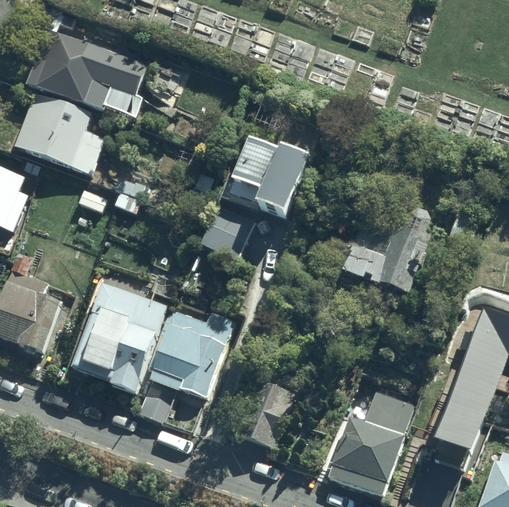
[(29,83),(102,110),(104,106),(136,118),(143,98),(136,95),(147,64),(48,29),(29,83)]
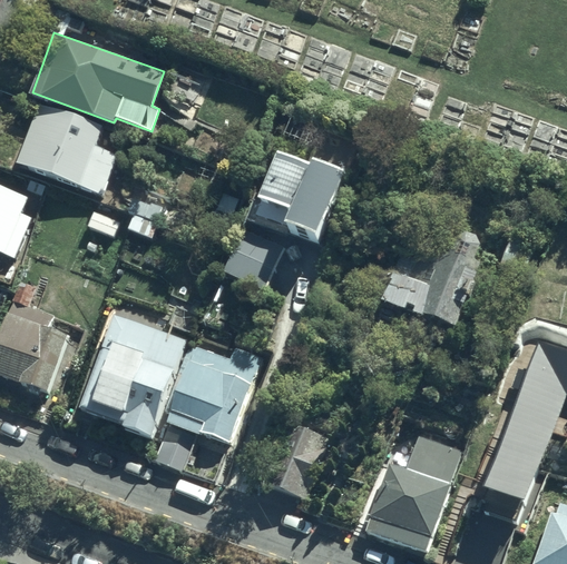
[(206,73),(173,61),(162,94),(185,114),(191,100),(196,101),(206,73)]
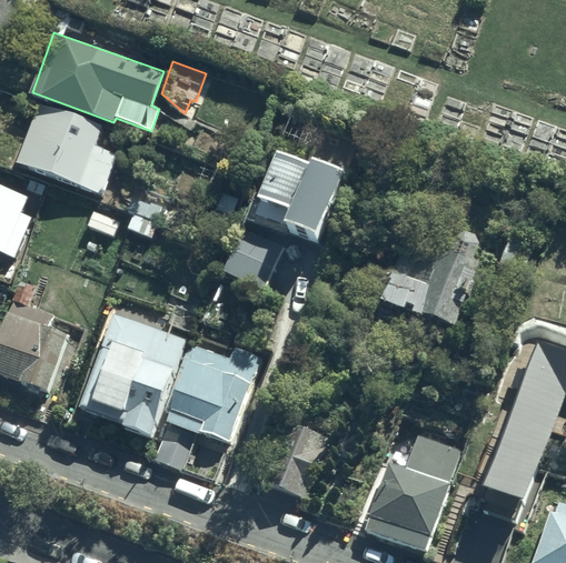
[(101,126),(38,103),(17,161),(101,191),(116,151),(95,144),(101,126)]
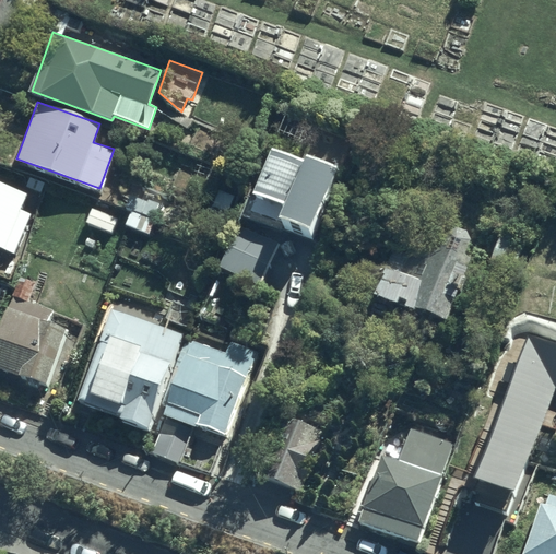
[(306,165),(272,153),(255,200),(257,200),(252,213),(315,236),(339,172),(307,160),(306,165)]
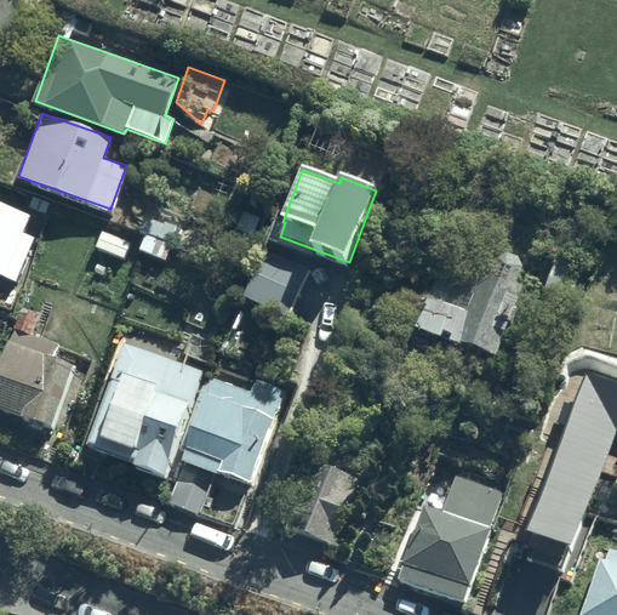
[(28,215),(0,203),(0,275),(16,282),(33,237),(22,232),(28,215)]
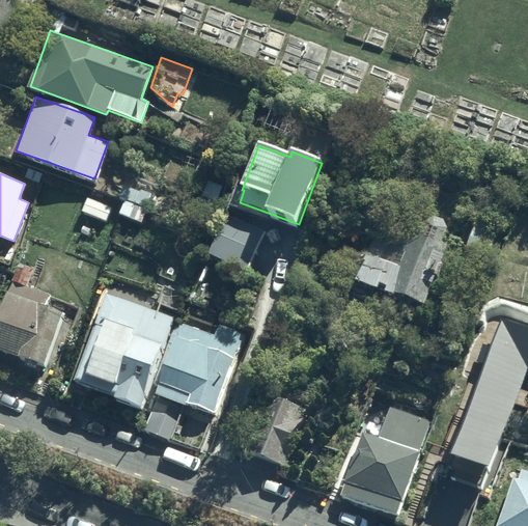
[(139,189),(122,183),(117,195),(123,198),(117,212),(141,222),(154,191),(140,186),(139,189)]
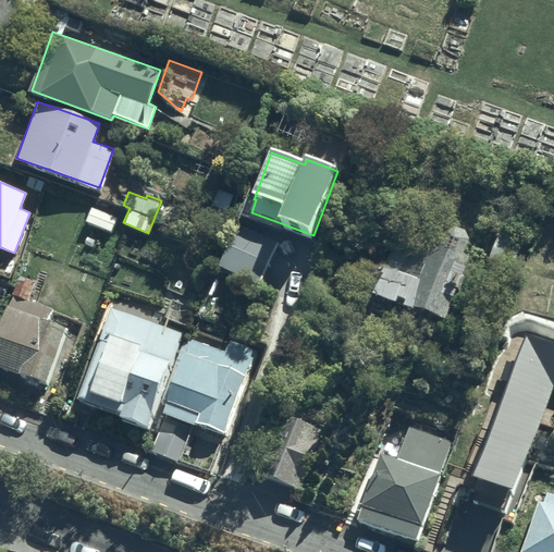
[(526,229),(501,220),(489,253),(513,261),(526,229)]
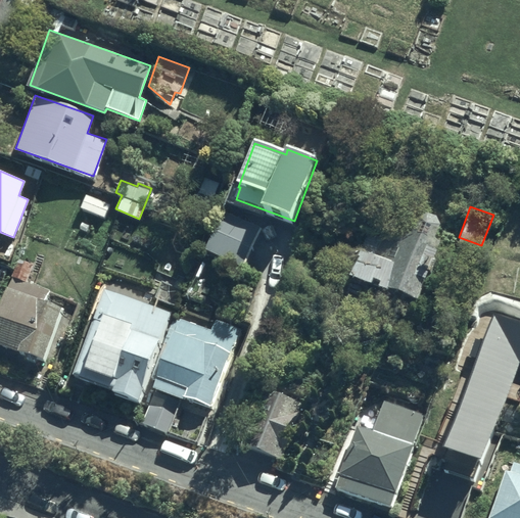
[(244,264),(261,227),(225,212),(208,248),(244,264)]
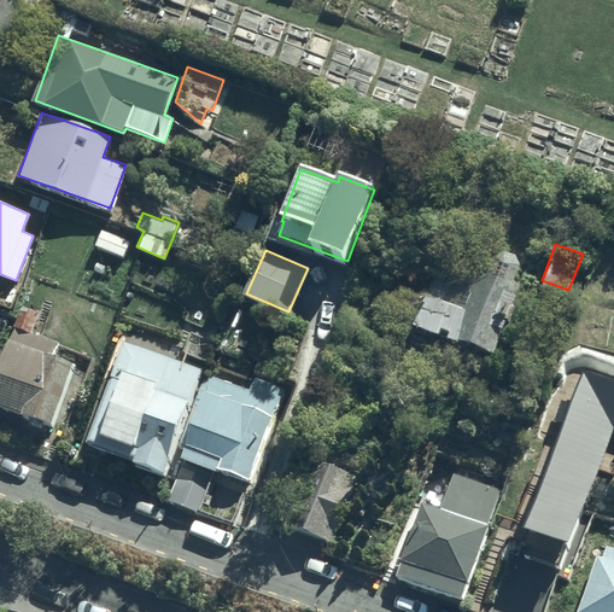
[(486,277),(454,266),(451,277),(432,270),(413,328),(493,355),(506,318),(510,319),(516,298),(514,297),(521,277),(515,275),(520,261),(493,251),(486,277)]
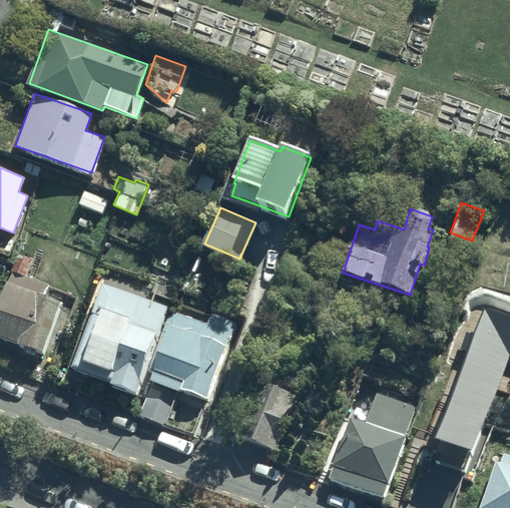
[(0,335),(42,350),(59,301),(43,295),(48,282),(25,274),(32,254),(17,248),(0,297),(0,335)]
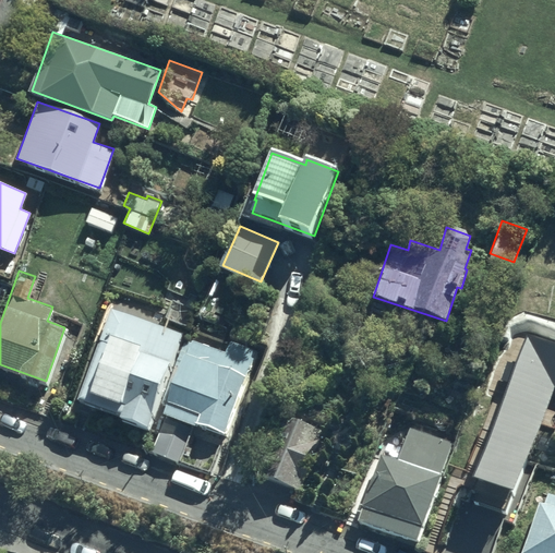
[(182,332),(110,308),(80,399),(123,413),(121,418),(149,428),(182,332)]
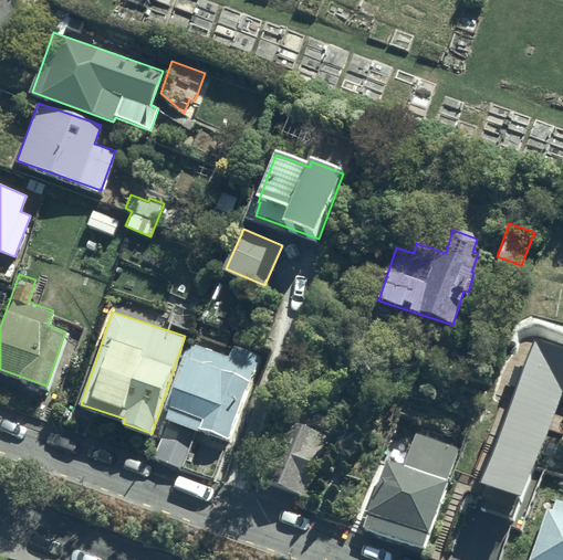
[(260,354),(232,342),(227,356),(189,340),(163,408),(168,410),(165,420),(167,420),(153,455),(179,465),(193,430),(198,432),(200,428),(227,437),(260,354)]
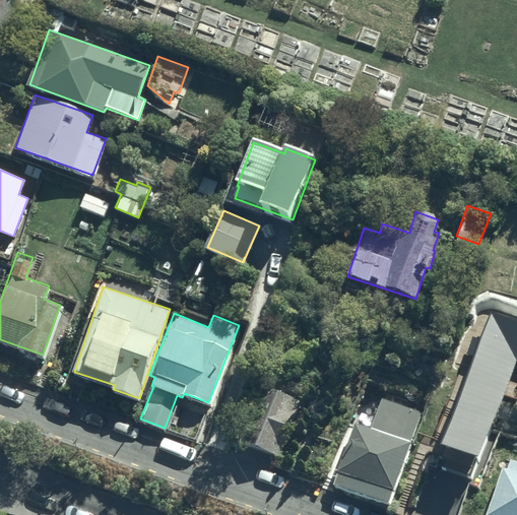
[(261,383),(240,441),(278,456),(301,398),(261,383)]
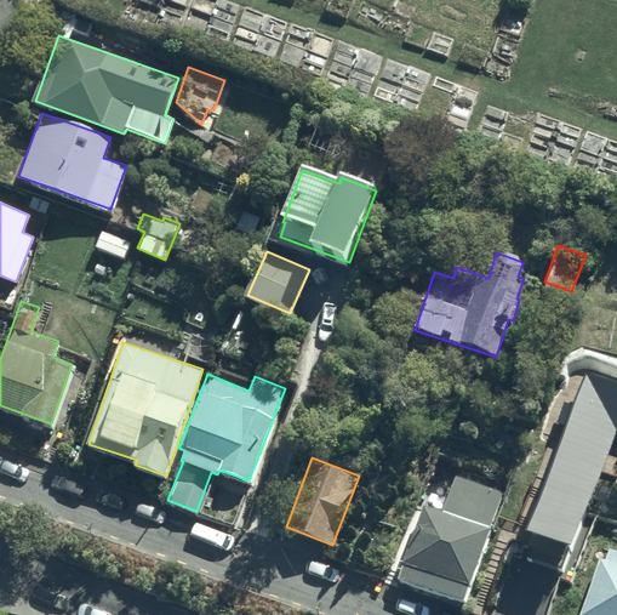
[(423,506),(396,581),(466,605),(507,489),(457,471),(443,513),(423,506)]
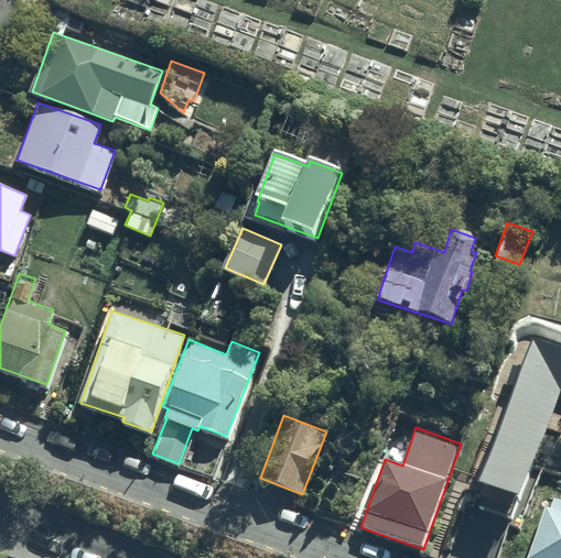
[(560,557),(560,495),(553,494),(549,504),(543,502),(526,554),(528,555),(526,557),(560,557)]
